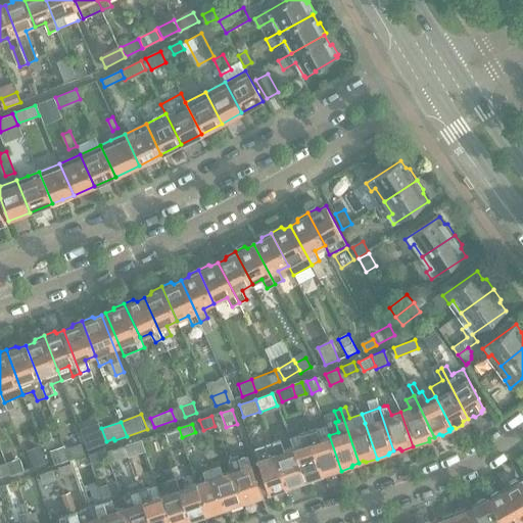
[(341,471),(329,435),(326,426),(307,431),(323,475),(328,473),(330,474),(341,471)]
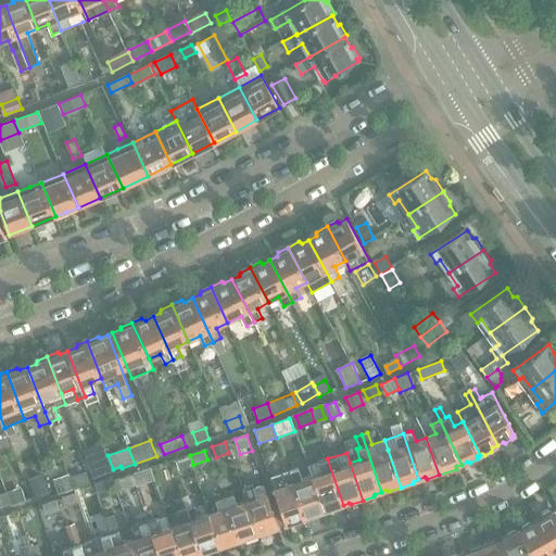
[(179,470),(193,465),(190,455),(176,460),(179,470)]
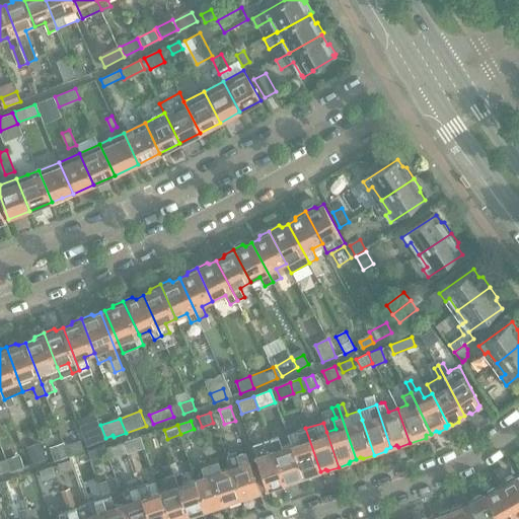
[(314,472),(320,471),(305,428),(288,434),(291,444),(302,477),(304,476),(307,477),(313,475),(314,472)]
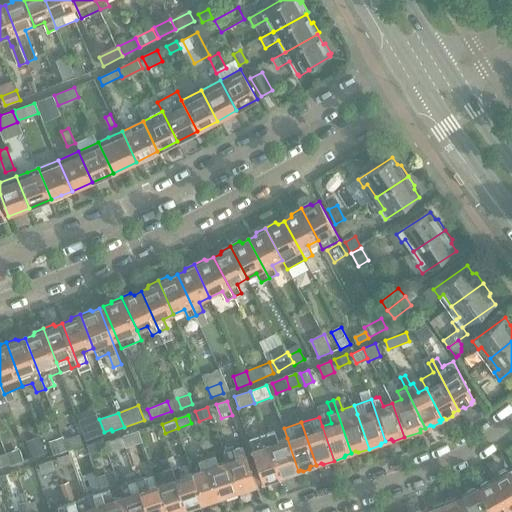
[(99,435),(94,423),(82,427),(86,440),(99,435)]
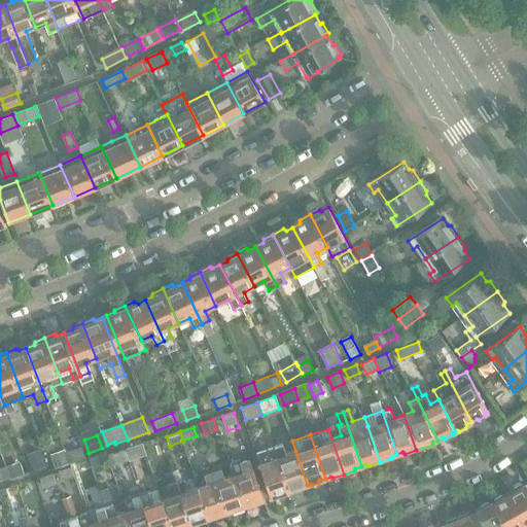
[(284,492),(289,490),(274,447),(270,436),(265,438),(268,449),(265,449),(255,453),(258,463),(271,497),(273,496),(276,497),(283,494),(284,492)]
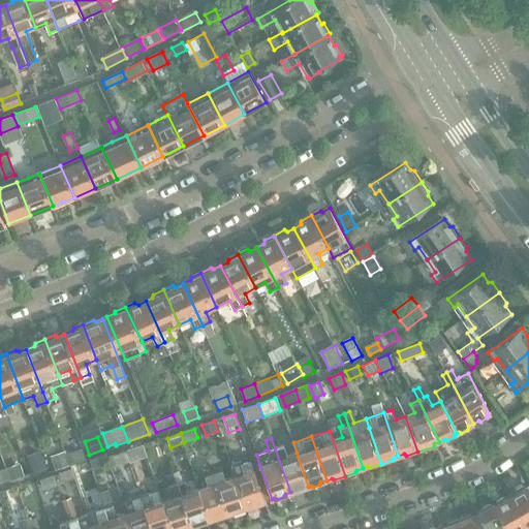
[(283,445),(275,448),(290,492),(297,491),(299,492),(305,490),(306,487),(308,487),(297,453),(287,456),(283,445)]
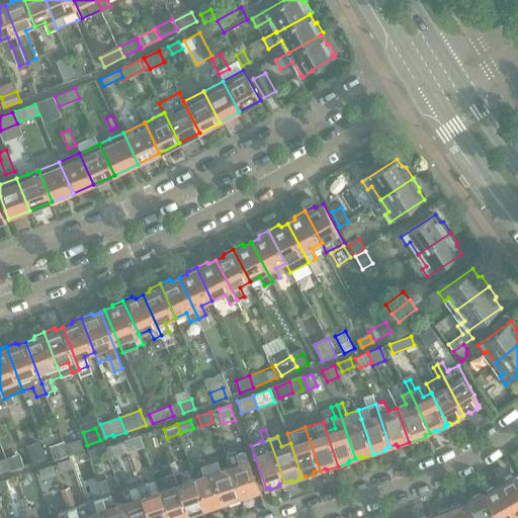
[(66,446),(69,456),(84,450),(81,441),(66,446)]
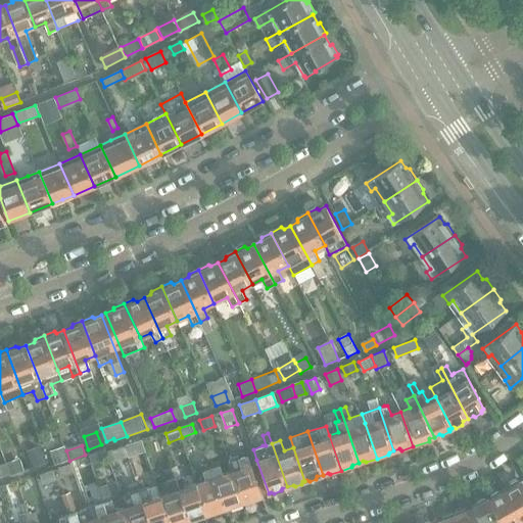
[(108,452),(111,463),(128,457),(124,446),(108,452)]
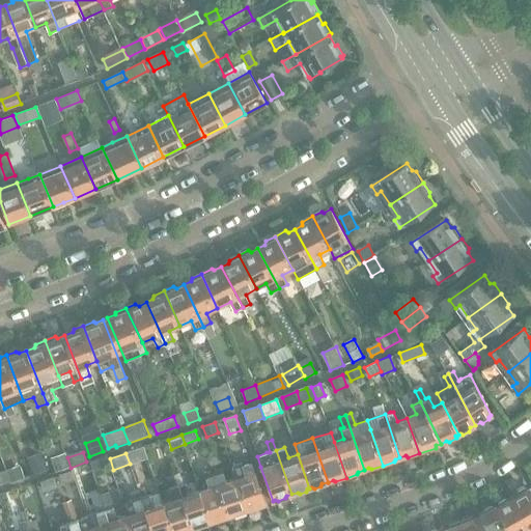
[(67,457),(65,454),(52,458),(56,472),(71,468),(67,457)]
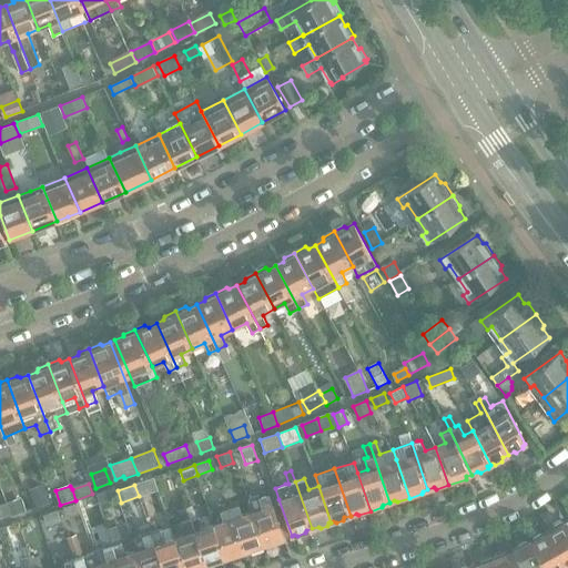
[(263,508),(253,511),(265,547),(276,544),(275,541),(284,538),(269,494),(259,497),(263,508)]
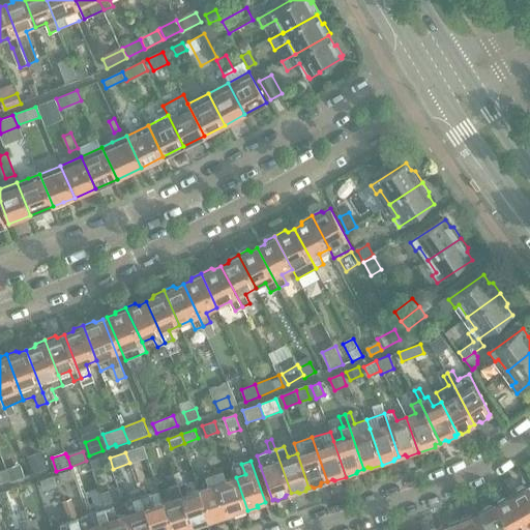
[(24,477),(20,465),(7,469),(11,481),(24,477)]
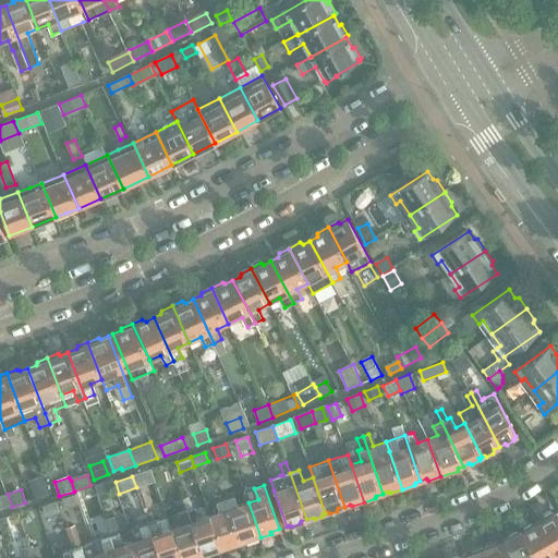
[(250,542),(261,537),(249,502),(238,507),(234,495),(226,498),(240,542),(249,538),(250,542)]
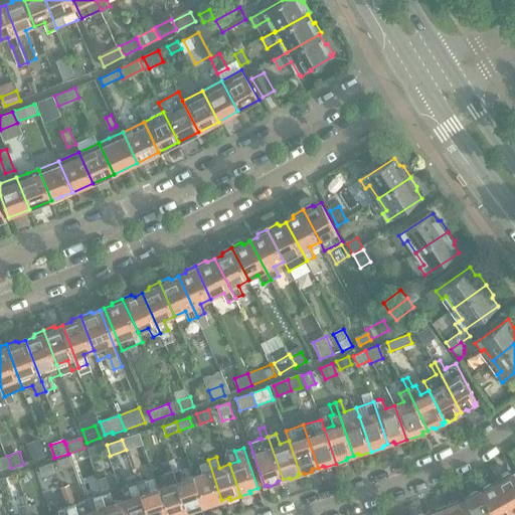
[(0,471),(11,467),(8,458),(0,460),(0,471)]
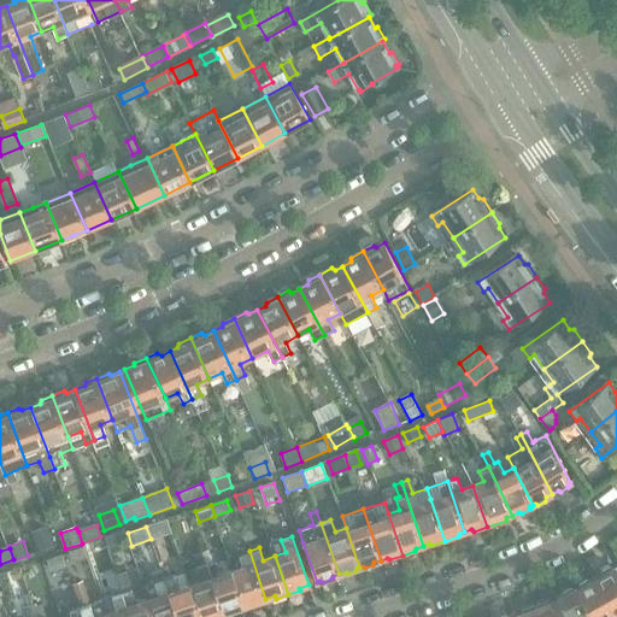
[(234,612),(246,609),(233,570),(222,574),(217,562),(215,562),(210,550),(203,552),(223,613),(233,610),(234,612)]
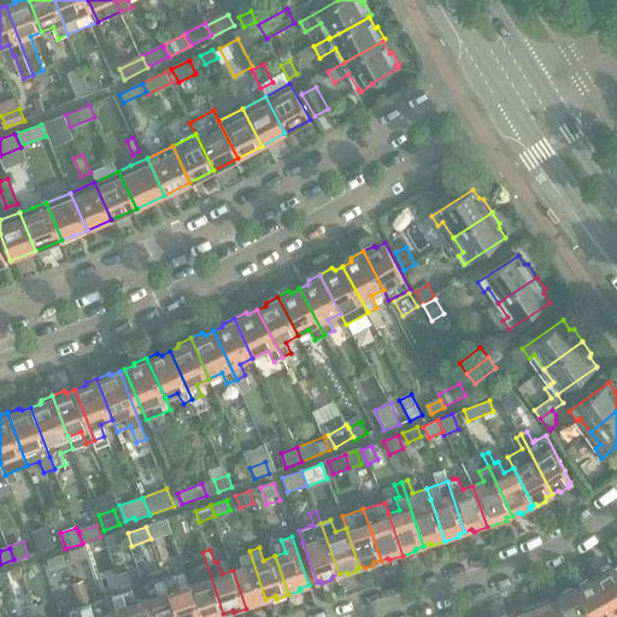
[(244,566),(233,570),(246,609),(258,605),(257,601),(265,599),(250,551),(239,554),(244,566)]
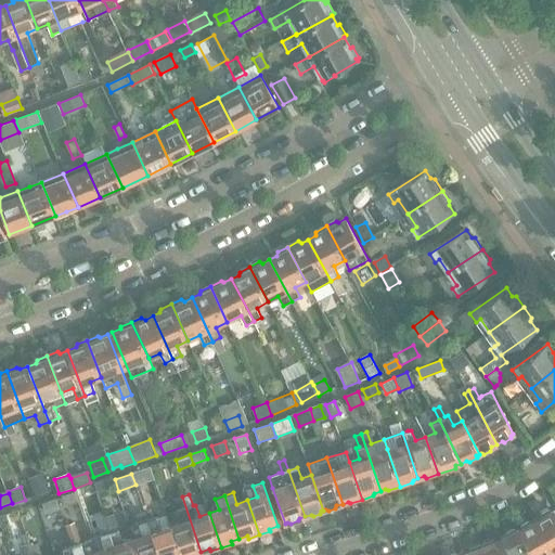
[(181,523),(171,526),(181,554),(193,554),(201,552),(182,497),(173,500),(181,523)]
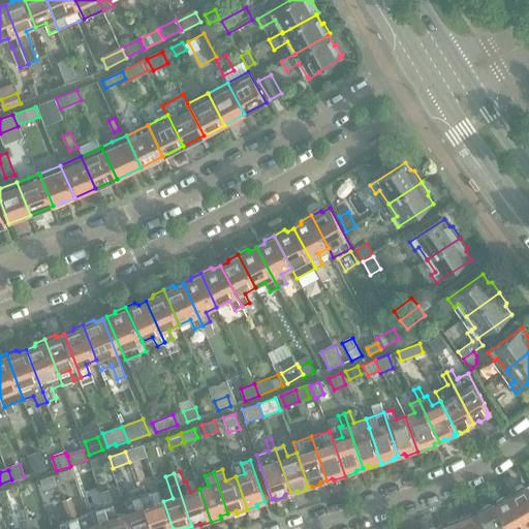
[(173,528),(163,501),(159,491),(150,493),(147,483),(137,486),(142,496),(152,528),(173,528)]
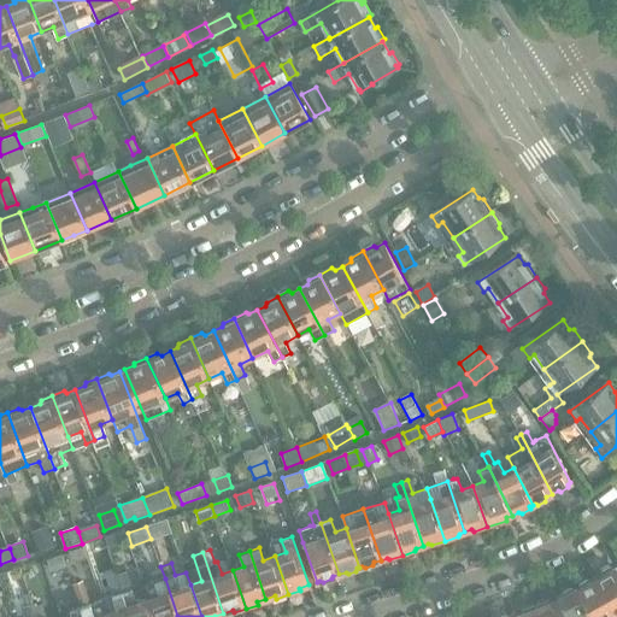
[(117,610),(106,613),(107,616),(130,616),(123,593),(116,573),(115,568),(105,571),(117,610)]
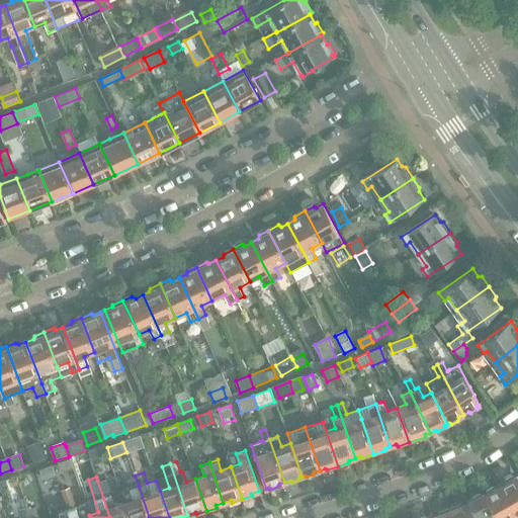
[(130,517),(124,503),(115,506),(105,478),(97,481),(103,498),(109,517),(130,517)]
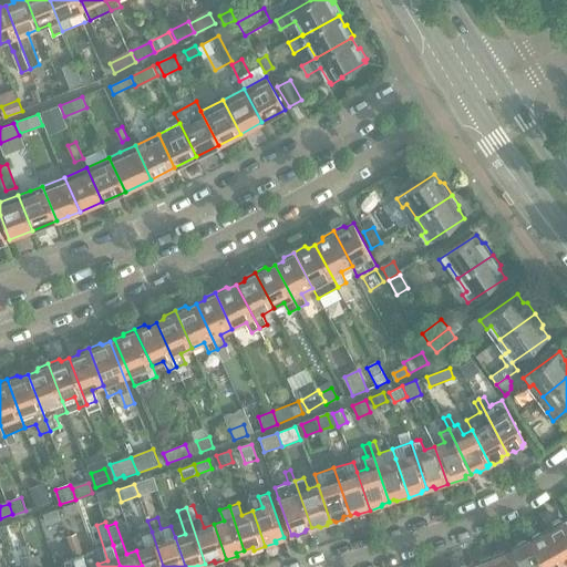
[(553,531),(548,533),(565,566),(566,566),(566,525),(566,524),(564,525),(559,524),(554,526),(553,531)]
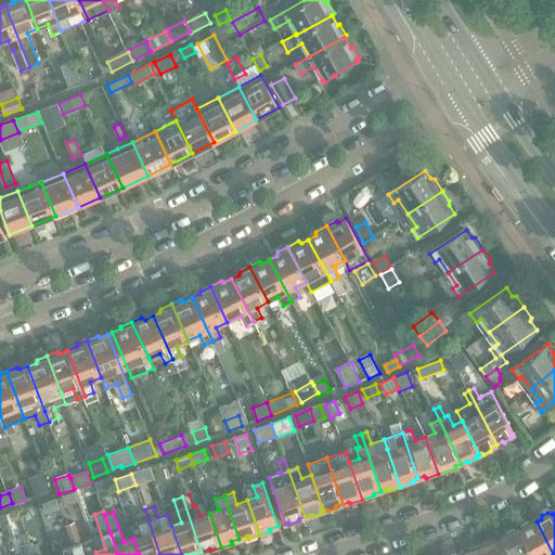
[(159,554),(149,520),(129,527),(133,539),(139,554),(159,554)]
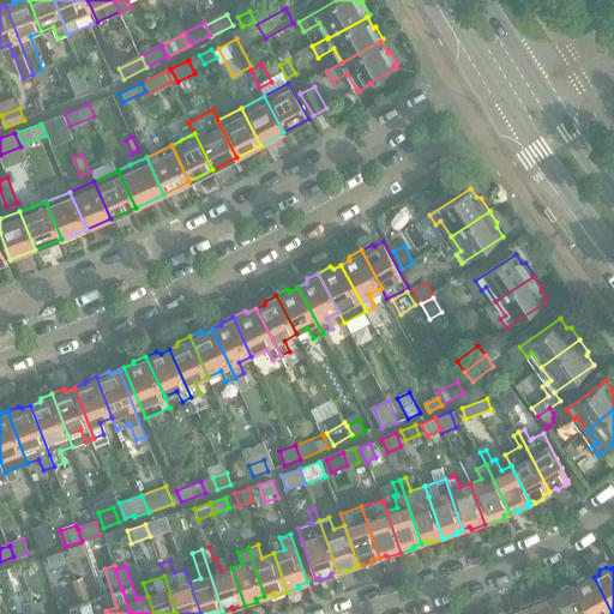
[(578,585),(575,587),(587,613),(612,613),(594,577),(588,579),(584,579),(578,582),(578,585)]
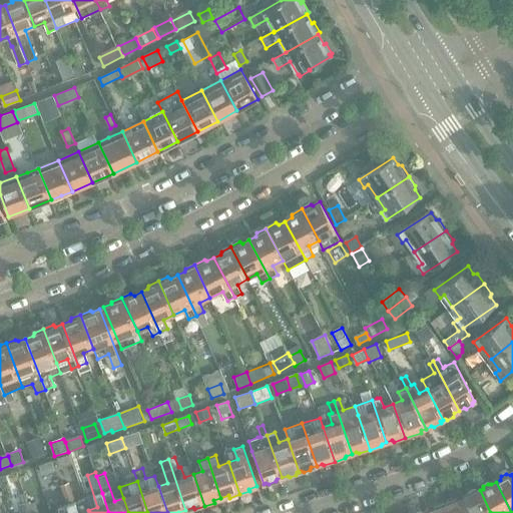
[(89,512),(88,510),(84,499),(75,502),(69,484),(61,487),(67,505),(69,512),(89,512)]
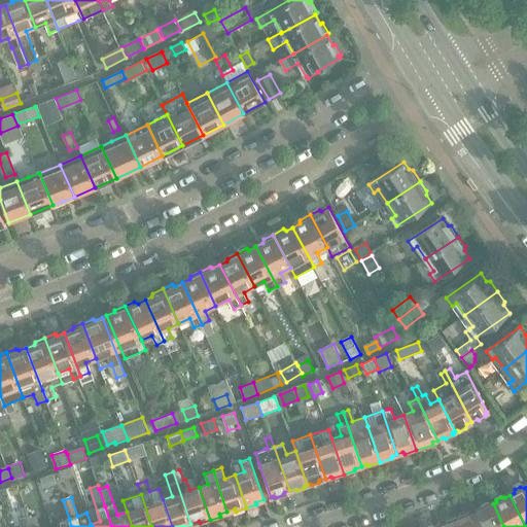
[(482,510),(476,512),(483,526),(503,526),(493,503),(491,505),(488,504),(482,506),(482,510)]
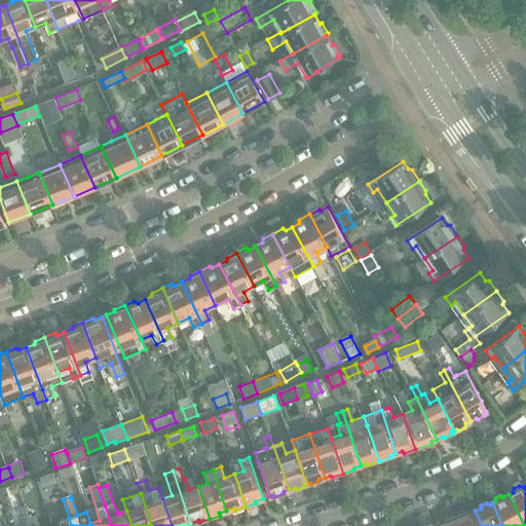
[(467,512),(456,516),(460,525),(482,525),(475,511),(471,514),(467,512)]
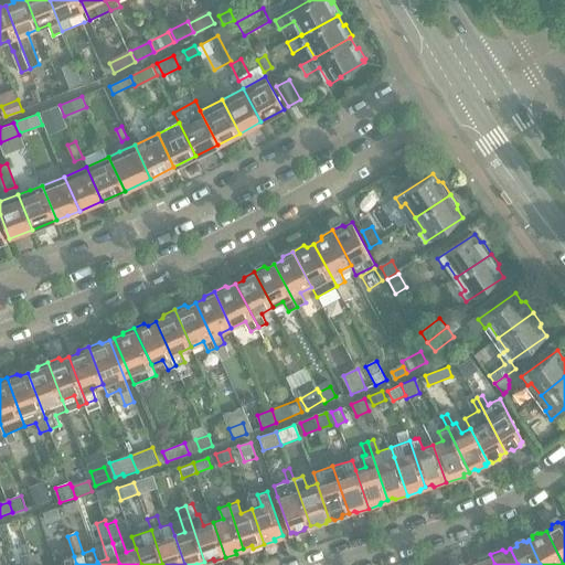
[(33,564),(30,553),(21,556),(23,564),(33,564)]
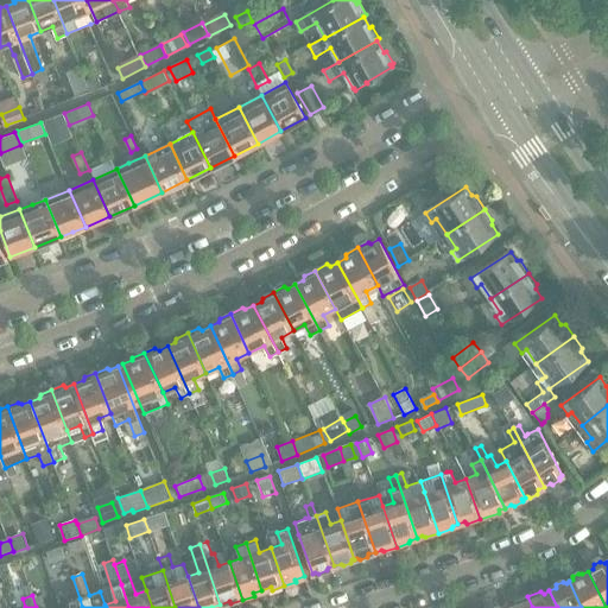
[(514,606),(508,607),(507,607),(532,607),(527,596),(515,601),(514,606)]
